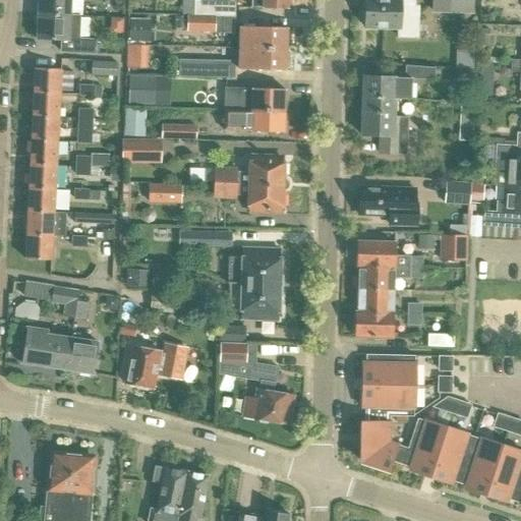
[(38,0),(38,14),(69,15),(70,0),(38,0)]
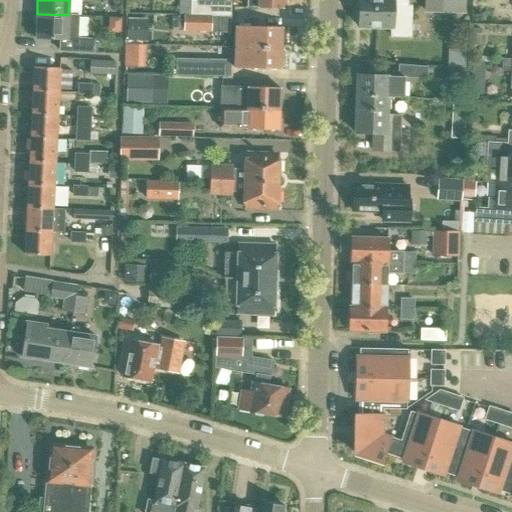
[(191,0),(190,15),(210,16),(211,1),(191,0)]
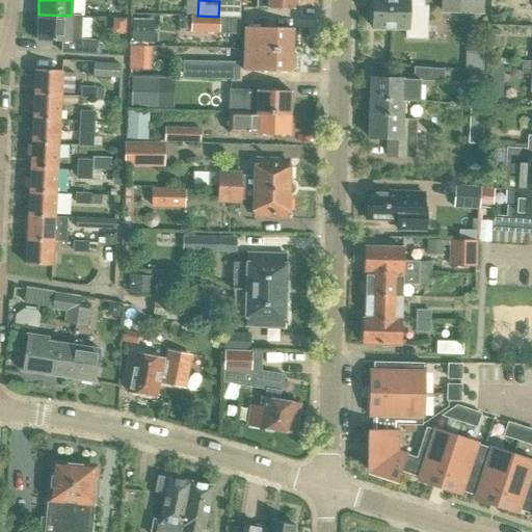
[(293,9),(293,0),(256,0),(256,8),(268,8),(268,9),(293,9)]
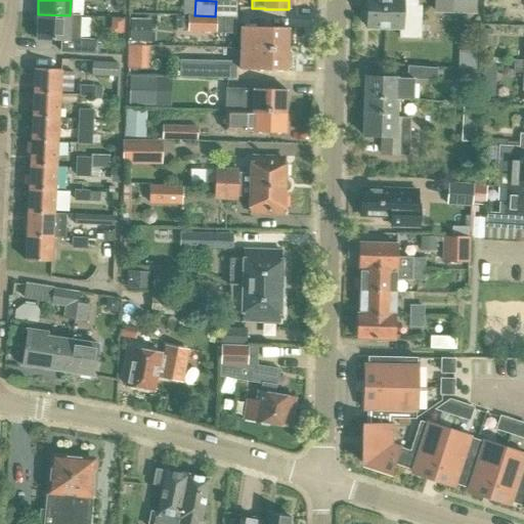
[(399,29),(399,38),(400,38),(421,39),(422,6),(417,6),(416,0),(367,0),(367,30),(368,30),(368,28),(399,29)]
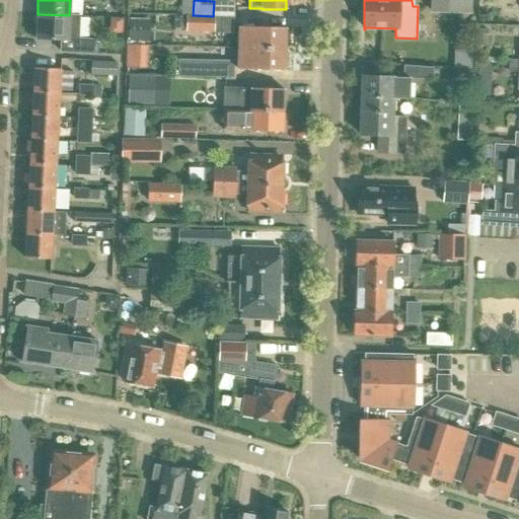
[(470,14),(470,0),(429,0),(430,13),(470,14)]
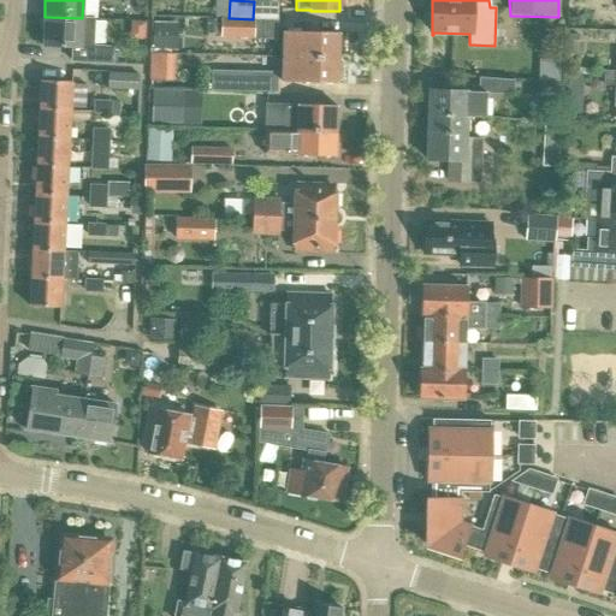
[(45,17),(43,46),(71,48),(70,61),(112,64),(113,47),(94,46),(95,19),(82,18),(45,17)]
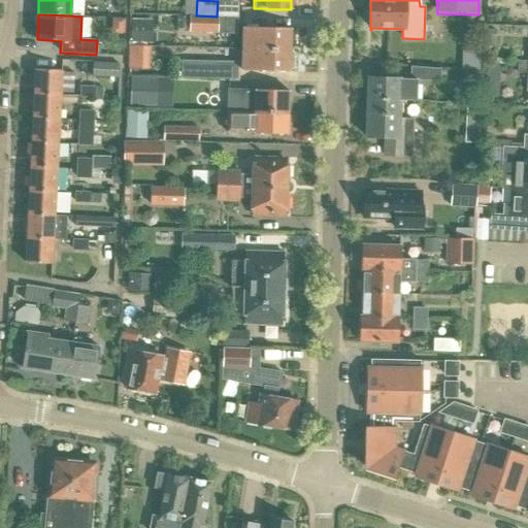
[(217,34),(218,17),(217,17),(196,15),(189,15),(189,32),(217,34)]
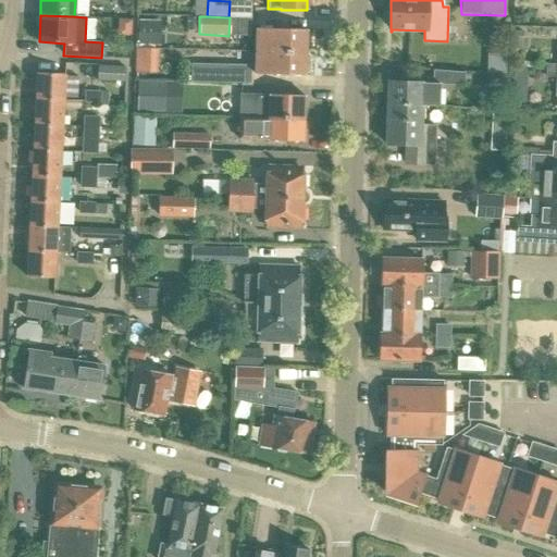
[(186,17),(186,31),(198,31),(199,19),(186,17)]
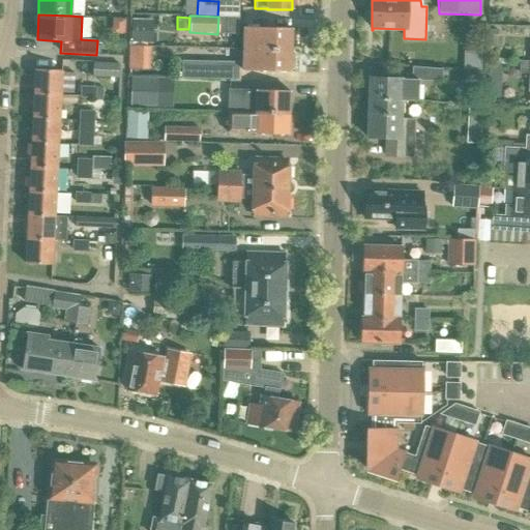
[(152,43),(153,20),(133,19),(131,43),(152,43)]
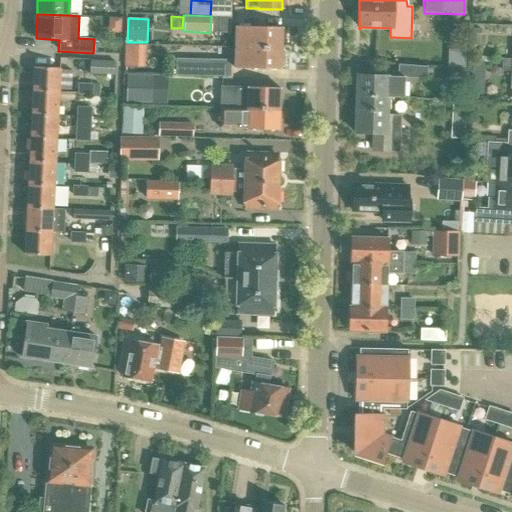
[(234,47),(281,49),(281,44),(285,44),(286,32),(282,32),(282,28),(249,27),(234,26),(234,47)]
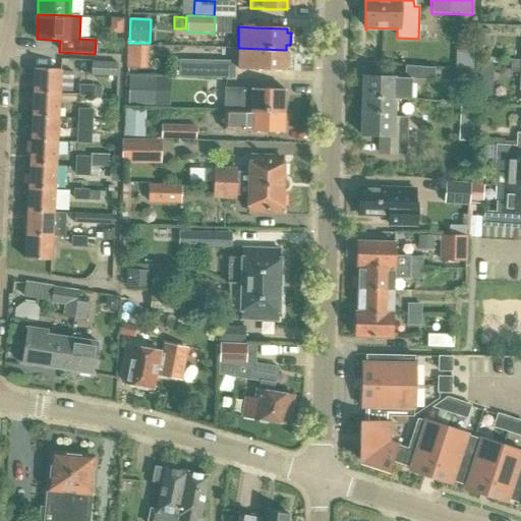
[(155,45),(135,44),(134,68),(155,68),(155,45)]
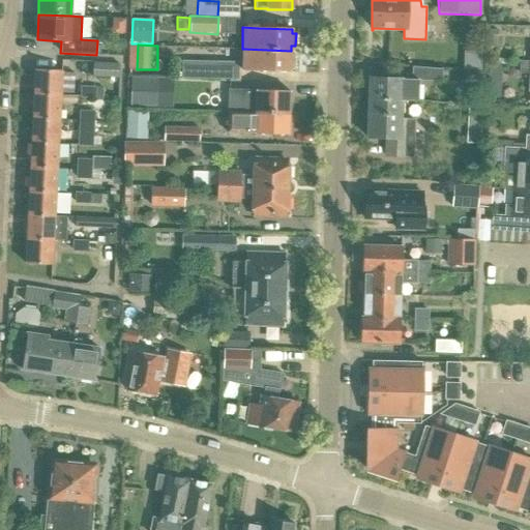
[(291,55),(291,51),(242,49),(241,70),(257,71),(290,72),(291,70),(295,70),(295,56),(291,55)]
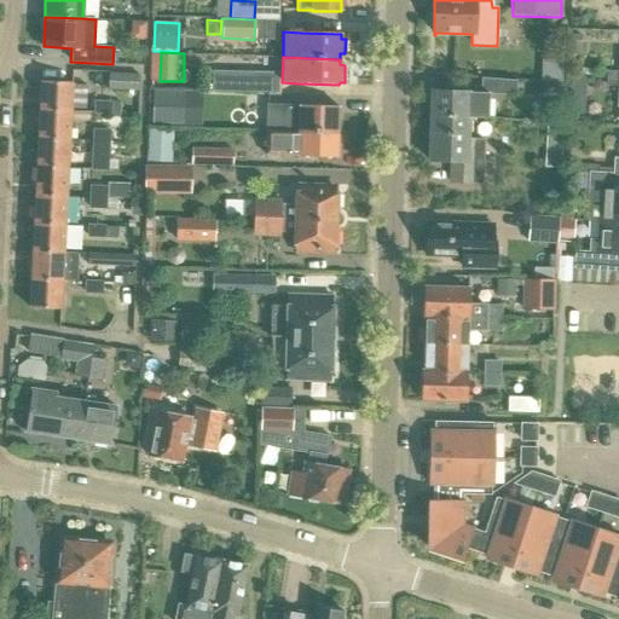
[(213,71),(212,92),(253,93),(254,73),(213,71)]
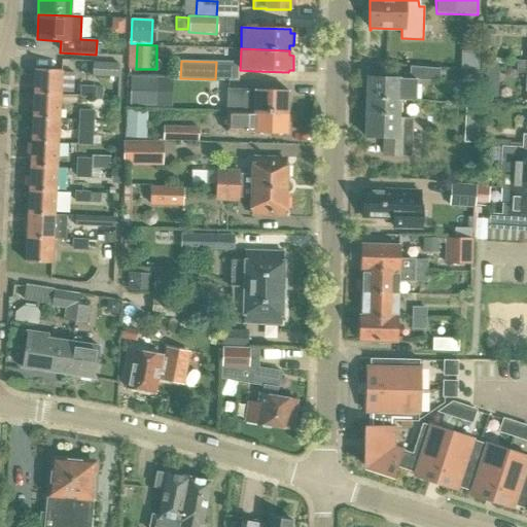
[(117,77),(118,63),(92,62),(92,76),(117,77)]
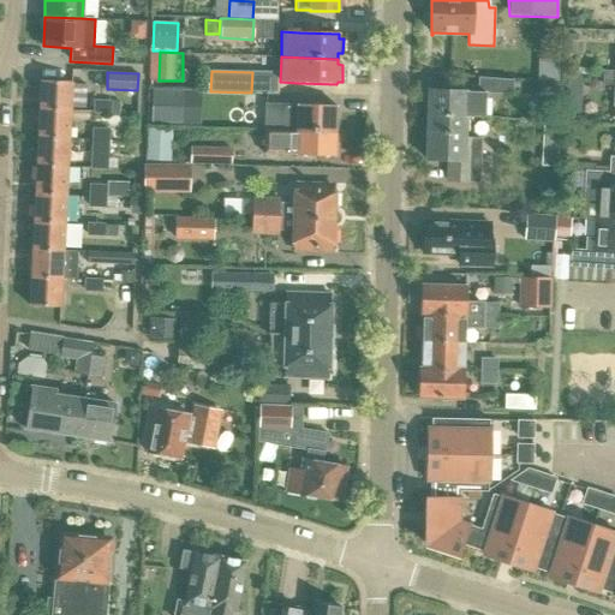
[(493,79),(493,94),(513,94),(513,81),(493,79)]
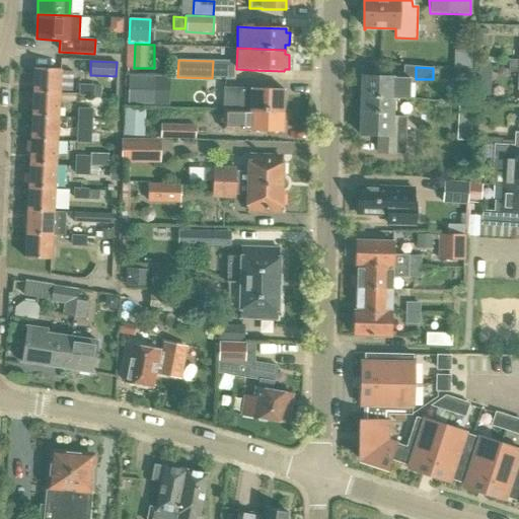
[(492,68),(478,67),(477,79),(491,80),(492,68)]
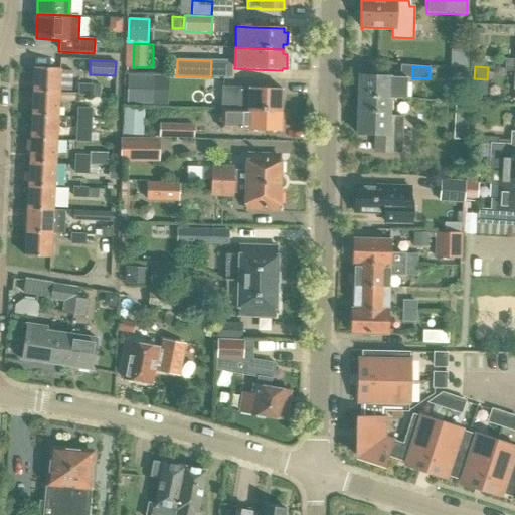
[(34,67),(33,92),(36,92),(58,93),(60,69),(34,67)]
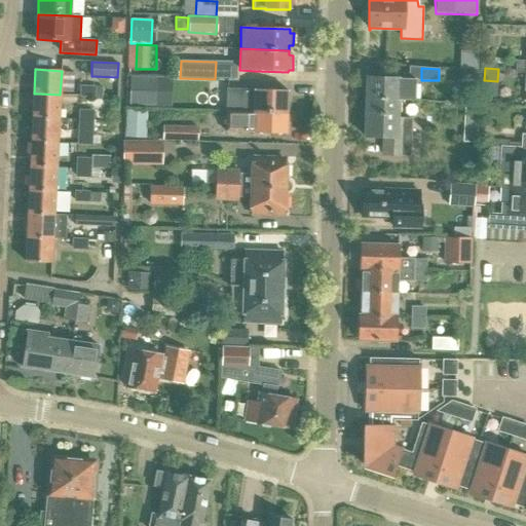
[(366,90),(366,100),(389,100),(391,100),(398,100),(414,101),(414,92),(415,80),(415,79),(415,74),(397,74),(397,78),(367,77),(367,88),(366,90)]
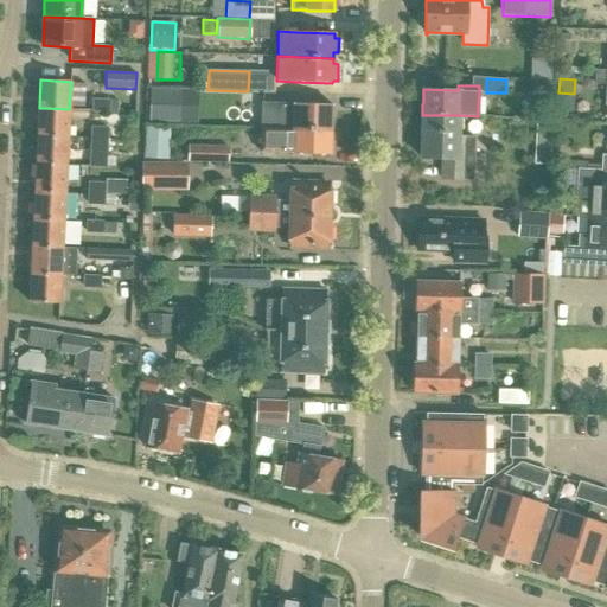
[(180,125),(181,90),(151,89),(149,123),(180,125)]
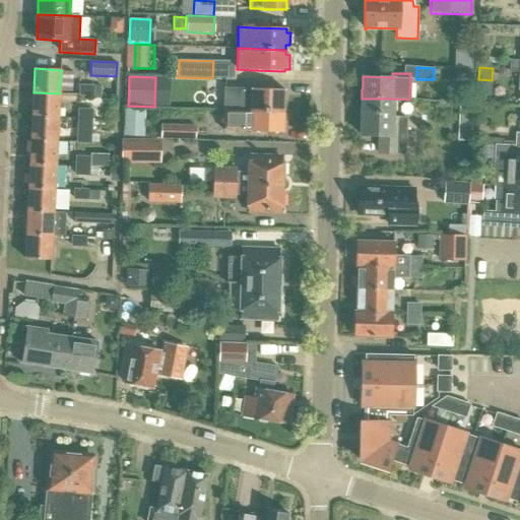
[(102,95),(102,86),(79,85),(78,96),(93,96),(93,94),(102,95)]
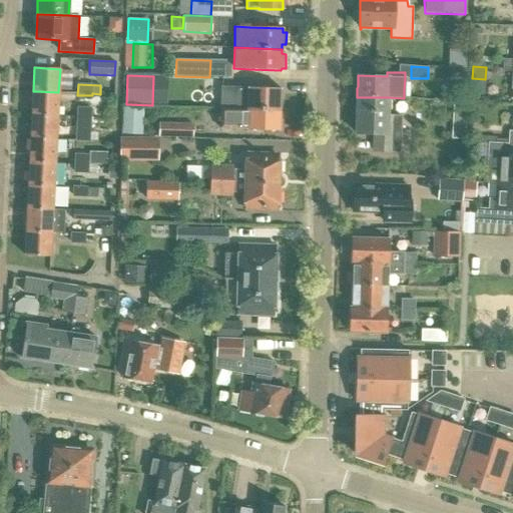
[(281,88),(247,87),(221,86),(221,108),(280,109),(281,88)]
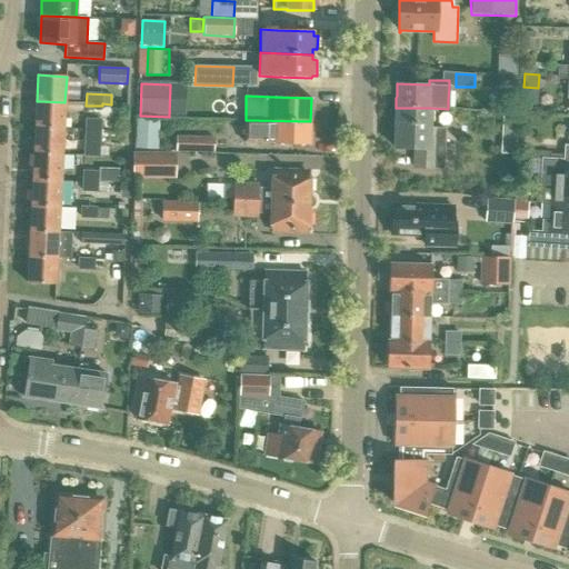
[(37,101),(36,127),(38,127),(63,128),(65,102),(40,101),(37,101)]
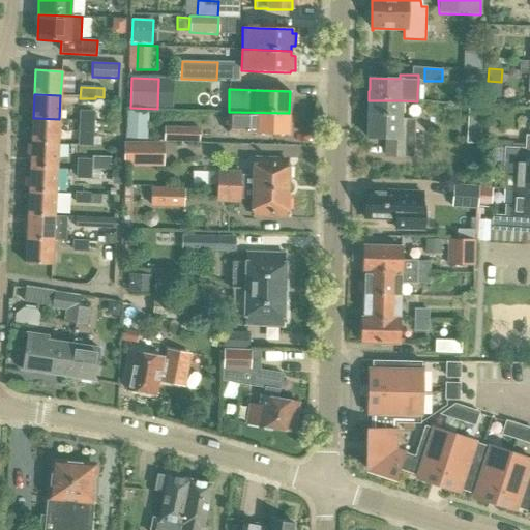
[(369,100),(367,138),(392,139),(391,146),(386,146),(386,156),(413,157),(415,119),(400,119),(401,100),(394,100),(392,100),(369,100)]
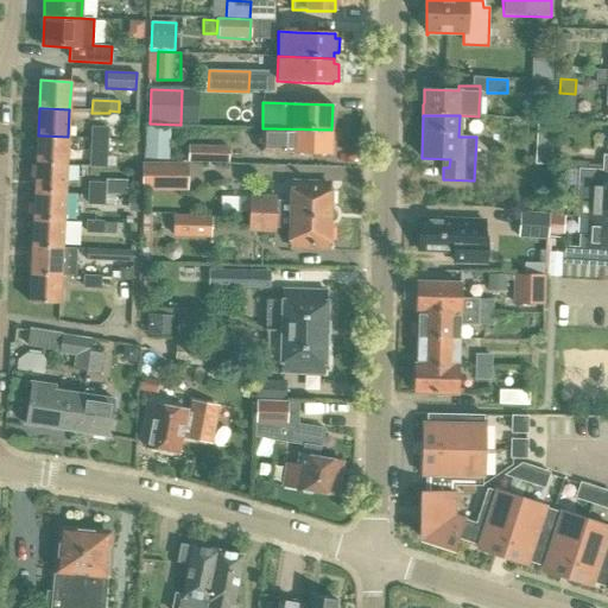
[(169,160),(170,126),(146,125),(145,159),(169,160)]
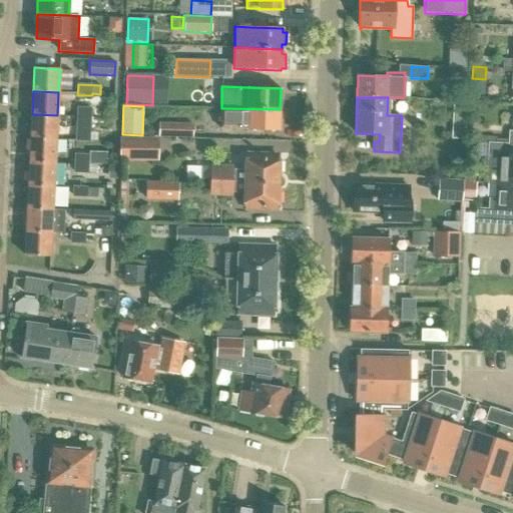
[(97,140),(97,132),(90,132),(91,108),(76,107),(74,141),(89,142),(89,140),(97,140)]
